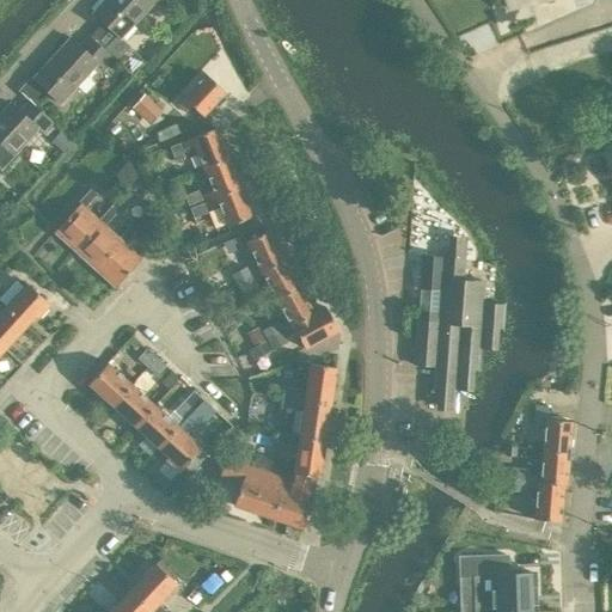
[(104,0),(92,13),(101,22),(89,36),(114,60),(115,60),(128,47),(120,38),(154,0),(158,0),(164,5),(167,0),(104,0)]
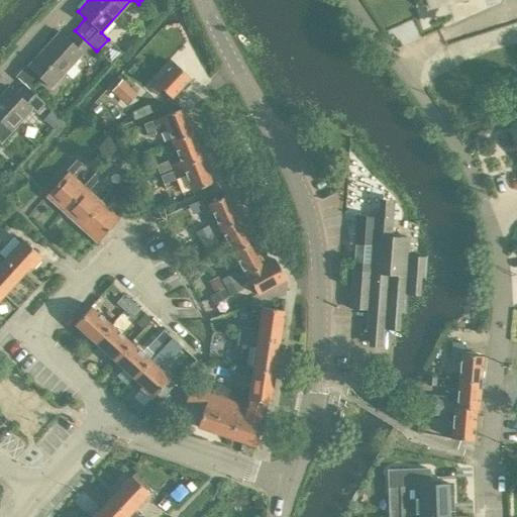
[(427,0),(430,9),(464,0),(427,0)]
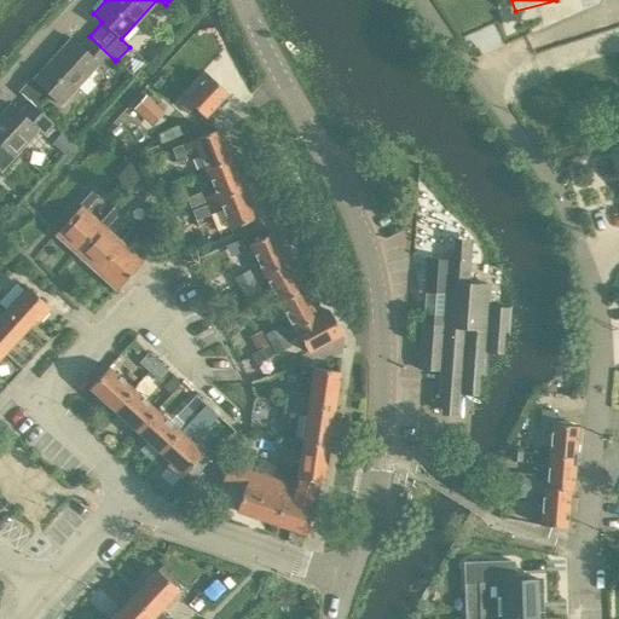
[(105,70),(115,61),(90,36),(80,47),(70,39),(33,80),(61,105),(98,64),(105,70)]
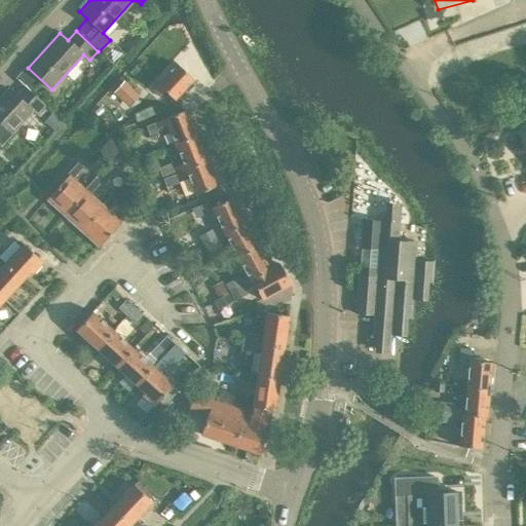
[(157,82),(151,89),(159,98),(165,91),(175,100),(193,79),(177,64),(158,84),(157,82)]
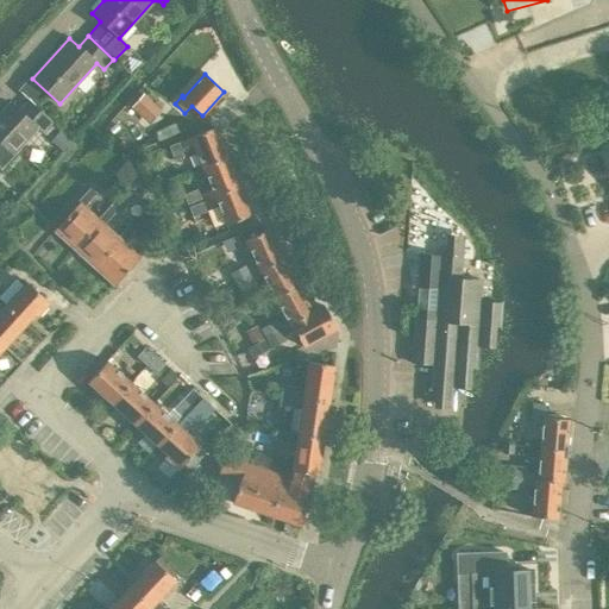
[(44,135),(54,124),(29,101),(19,111),(10,102),(0,113),(0,168),(0,169),(37,129),(44,135)]
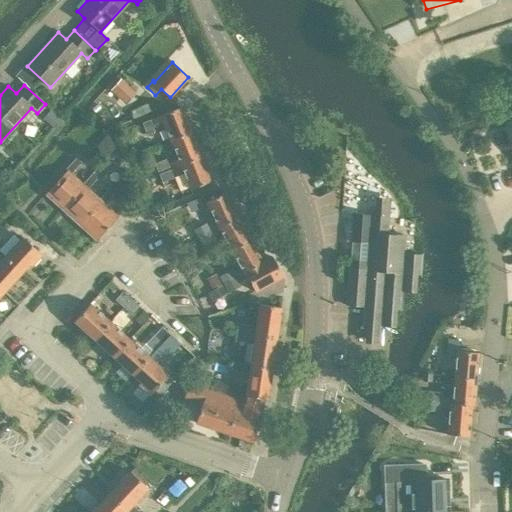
[(162,121),(171,141),(191,132),(181,107),(160,115),(160,116),(142,123),(147,135),(155,132),(152,125),(162,121)]
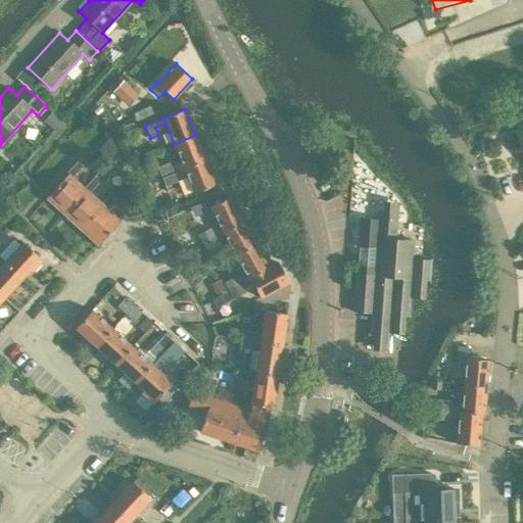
[(170,162),(157,168),(161,176),(173,172),(174,173),(176,177),(186,173),(184,169),(205,160),(195,135),(175,144),(182,162),(172,167),(170,162)]
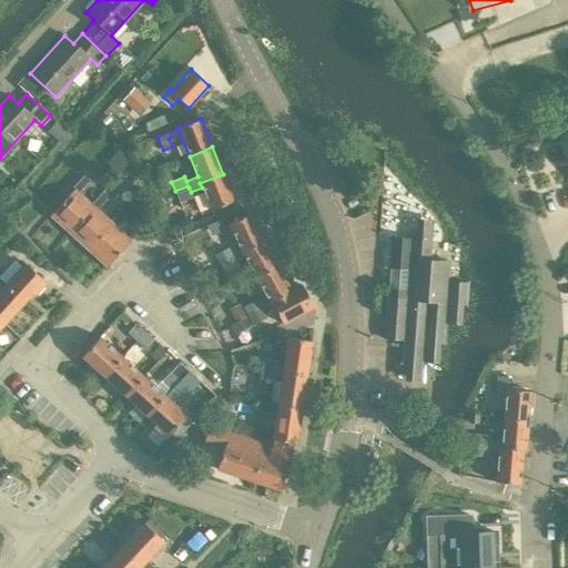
[(234,201),(223,174),(200,183),(202,188),(211,210),(234,201)]
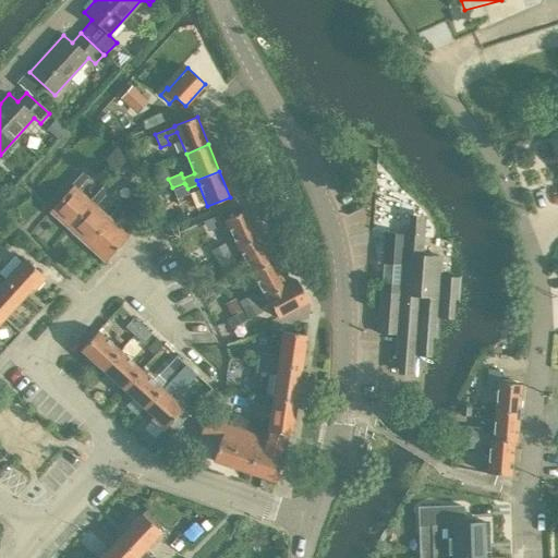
[(72,185),(50,210),(70,229),(92,203),(89,201),(76,190),(87,178),(82,172),(71,184),(72,185)]
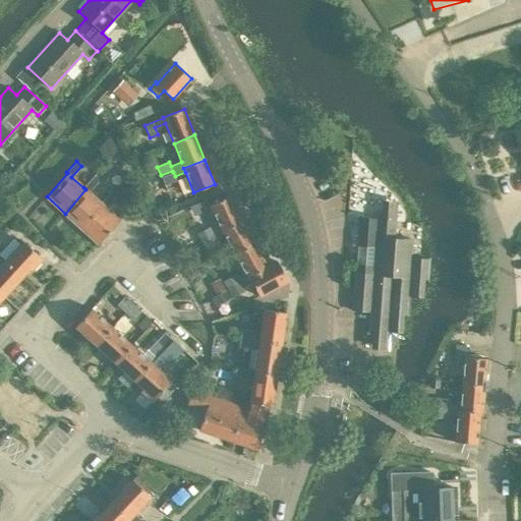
[(173,172),(161,177),(162,178),(165,185),(176,181),(175,176),(173,172)]
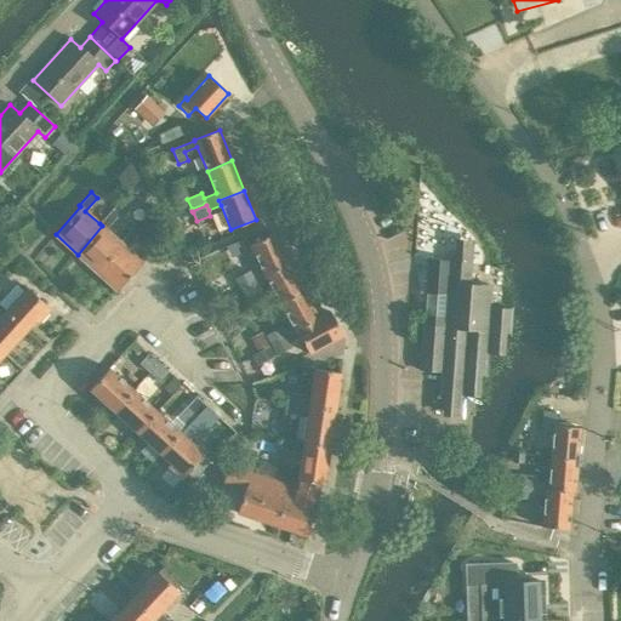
[(102,226),(78,255),(98,273),(123,245),(120,241),(106,229),(118,216),(112,210),(100,223),(102,226)]
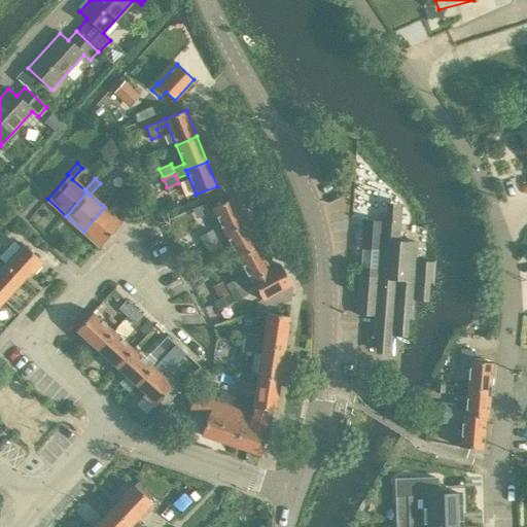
[(104,208),(83,232),(100,247),(121,222),(107,210),(117,199),(111,195),(102,205),(104,208)]
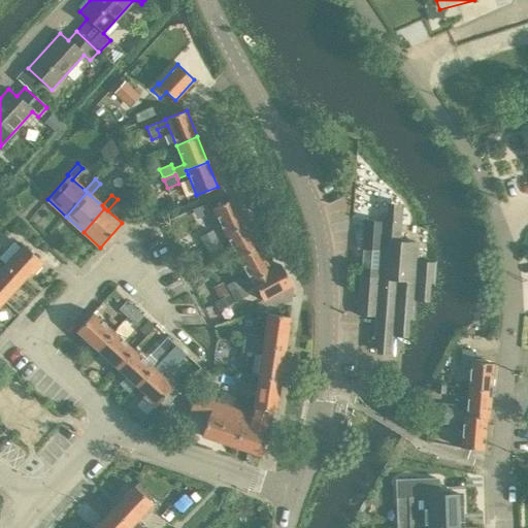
[(212,208),(223,229),(215,233),(212,230),(200,236),(209,254),(222,248),(220,243),(227,239),(226,237),(246,227),(244,224),(233,199),(212,208)]
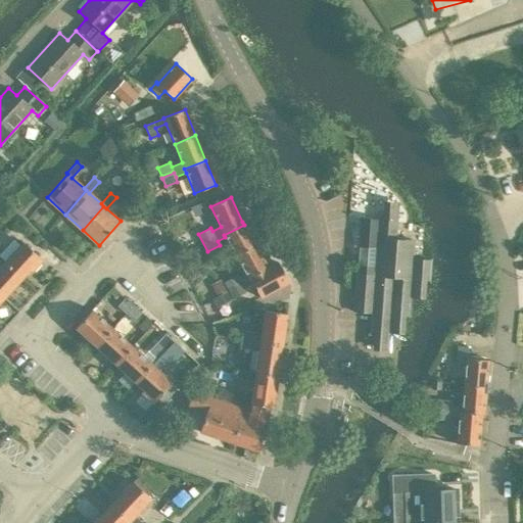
[(360,219),(355,273),(353,312),(372,313),(371,322),(380,322),(380,331),(399,333),(400,315),(410,316),(411,297),(420,298),(422,280),(430,280),(432,259),(413,258),(414,241),(396,240),(398,202),(382,201),(381,220),(360,219)]
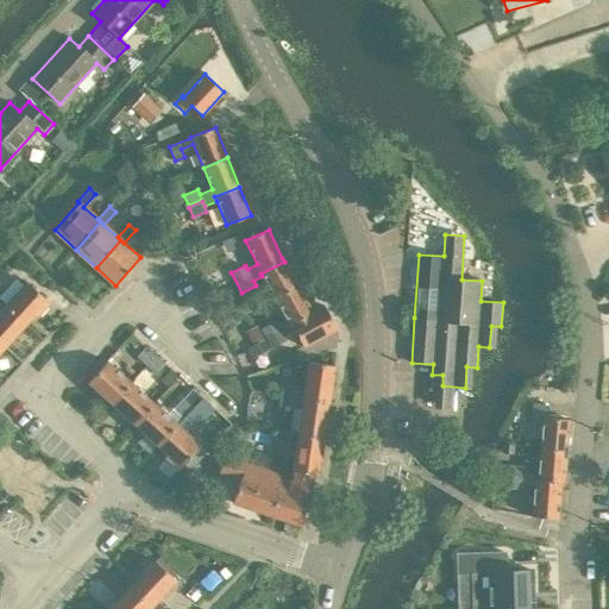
[(264,278),(275,299),(297,286),(284,262),(261,274),(262,276),(264,278)]
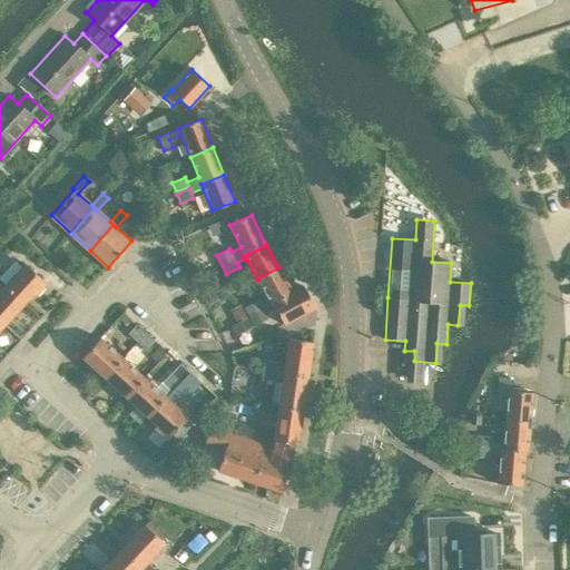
[(25,264),(6,284),(25,303),(32,294),(35,296),(46,284),(25,264)]
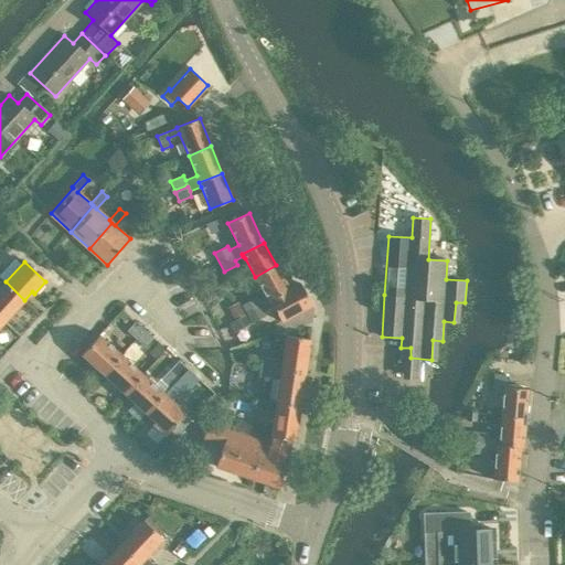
[(266,297),(262,299),(257,301),(255,297),(242,305),(253,322),(265,316),(263,311),(273,306),(269,301),(289,289),(276,265),(255,277),(266,297)]
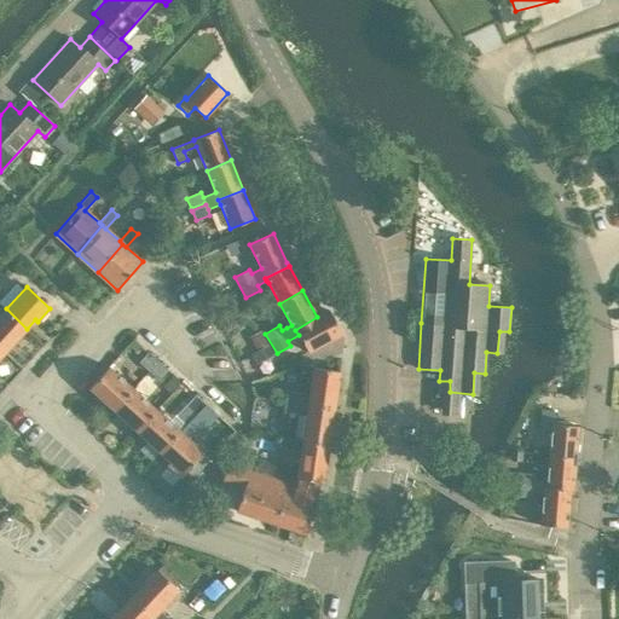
[(6,308),(0,314),(0,347),(5,353),(27,329),(6,308)]
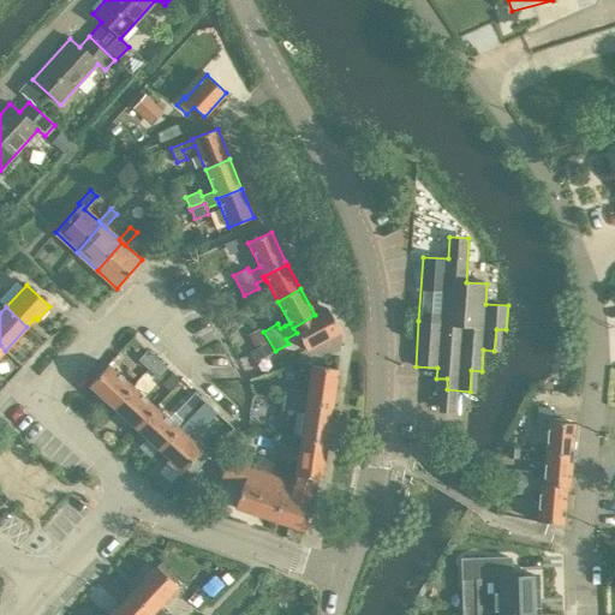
[(293,328),(297,333),(306,351),(340,332),(327,309),(315,315),(293,328)]
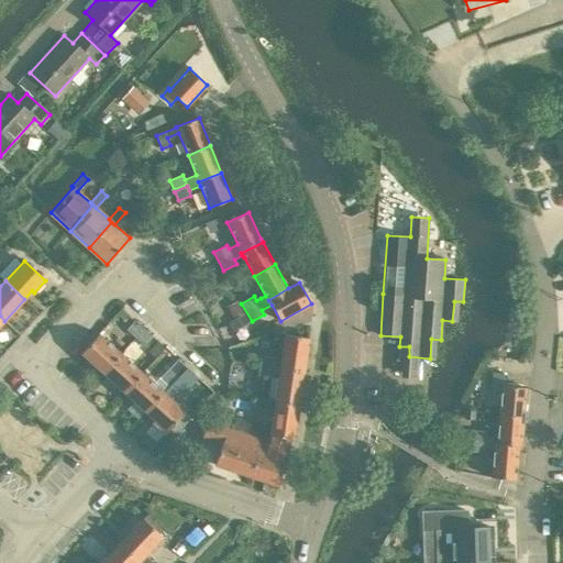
[(236,301),(227,307),(233,319),(243,313),(236,301)]
